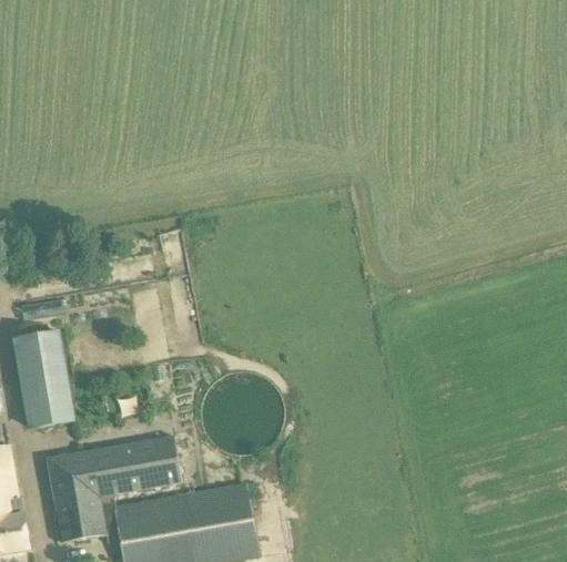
[(76,420),(59,328),(11,336),(27,428),(76,420)]
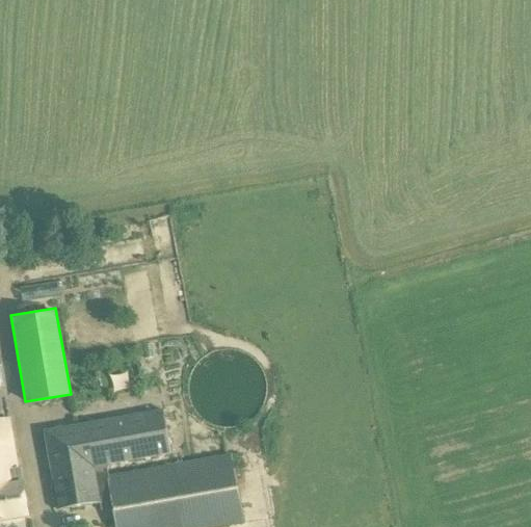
[(60,506),(101,499),(112,497),(116,526),(195,526),(244,519),(233,452),(109,473),(107,462),(170,450),(163,407),(47,428),(60,506)]
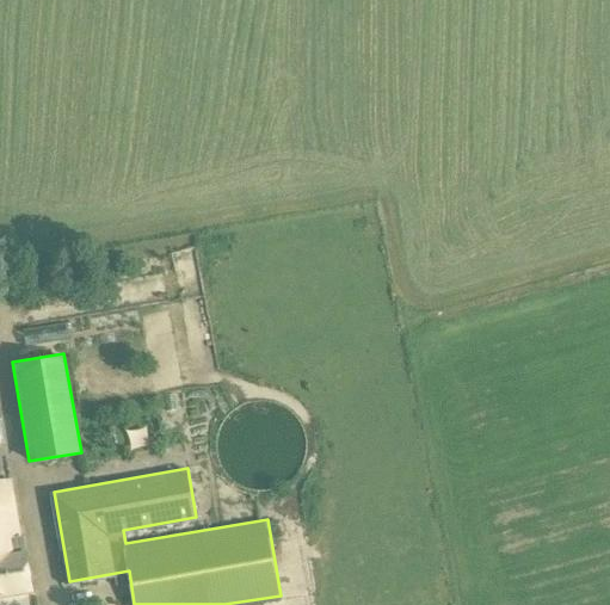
[(0,592),(34,587),(26,549),(20,550),(8,476),(0,477),(0,592)]
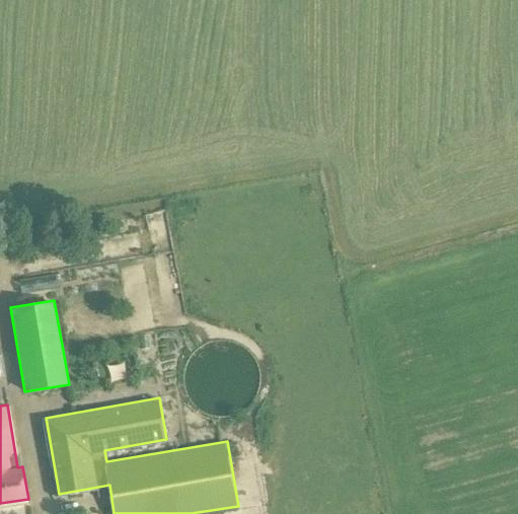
[(4,513),(28,513),(28,504),(4,505),(4,513)]
